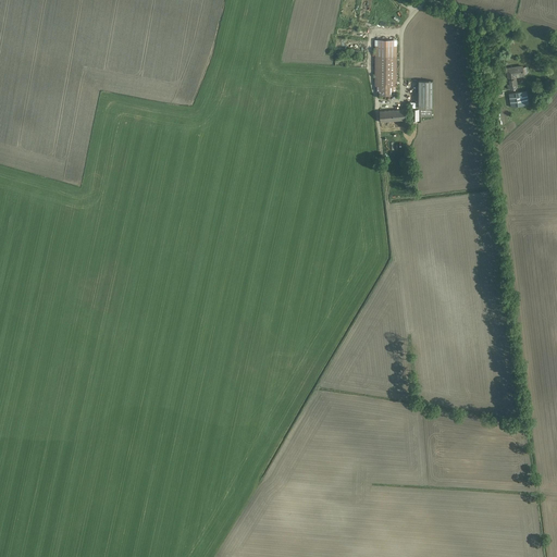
[(398,97),(398,34),(373,34),(373,89),(381,89),(381,97),(398,97)]
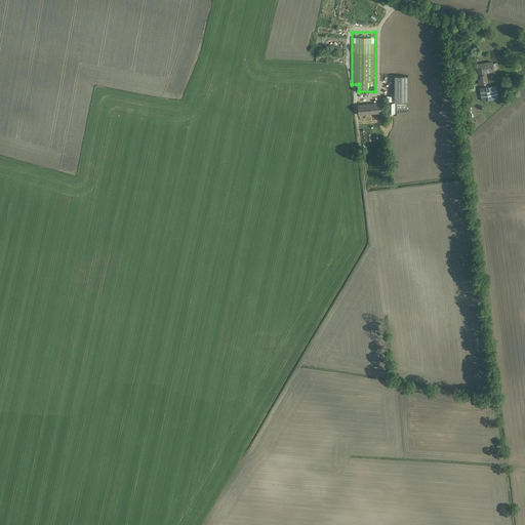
[(495,72),(493,62),(476,64),(479,83),(488,82),(487,73),(495,72)]
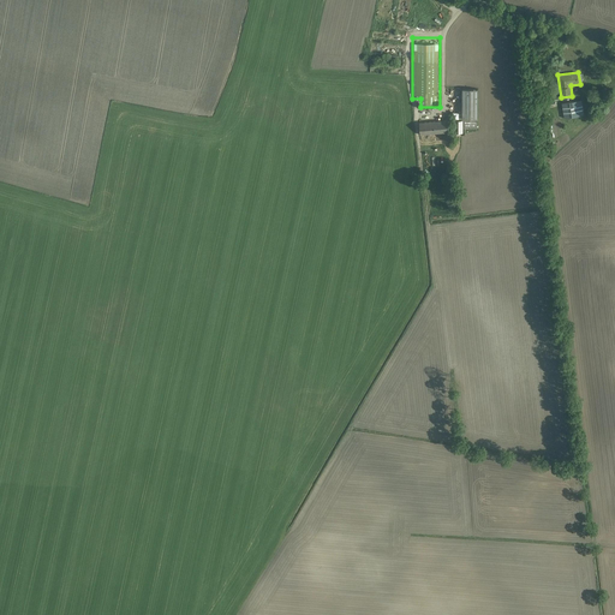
[(407,84),(382,82),(382,88),(387,88),(387,94),(406,95),(407,84)]
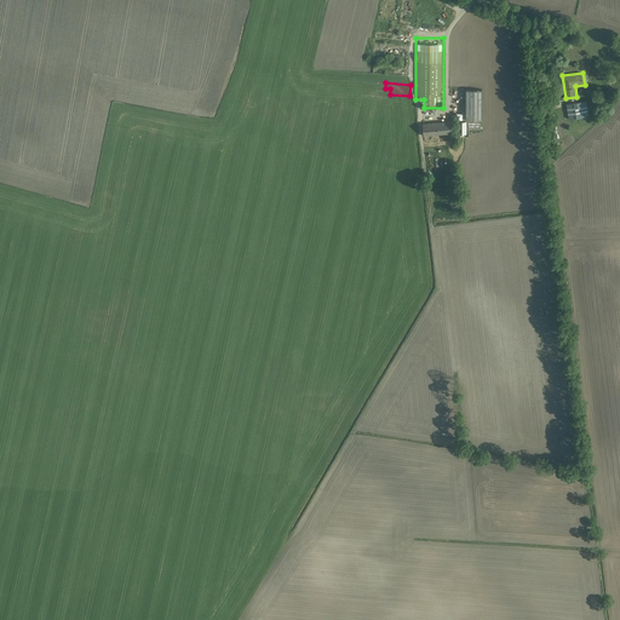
[(480,90),(464,90),(464,120),(480,121),(480,90)]
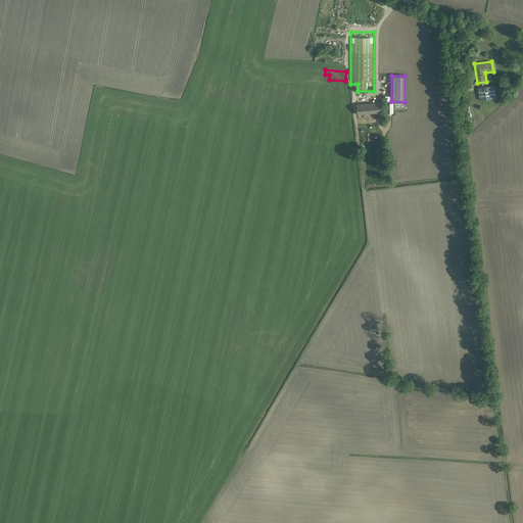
[(495,86),(476,89),(478,102),(497,100),(495,86)]
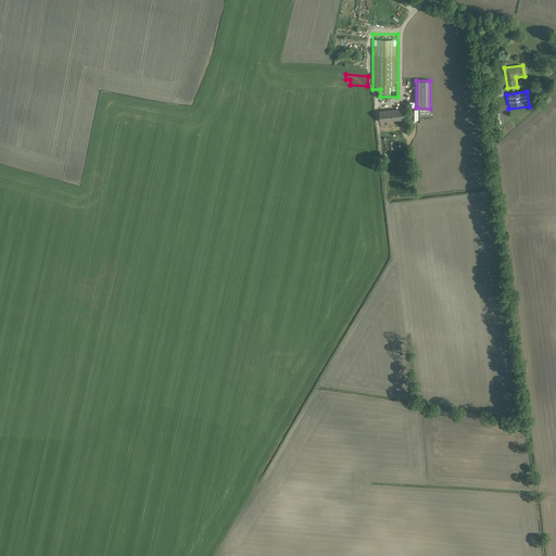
[(380,122),(405,119),(404,109),(379,110),(380,122)]
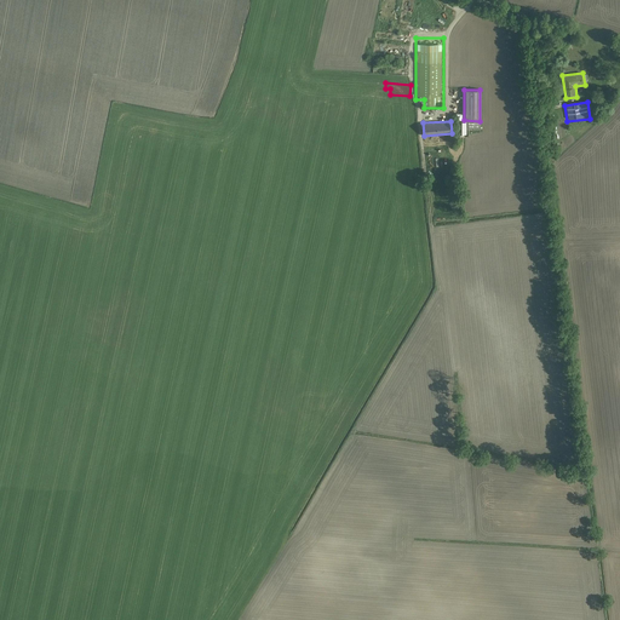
All buildings are outlined.
